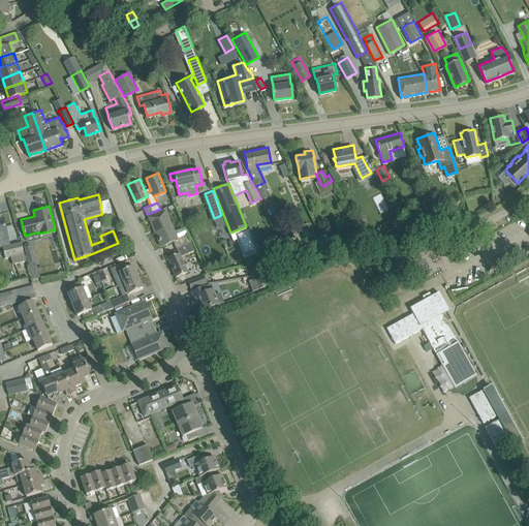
[(173,240),(176,246),(190,240),(187,231),(177,237),(164,209),(149,216),(161,244),(173,240)]
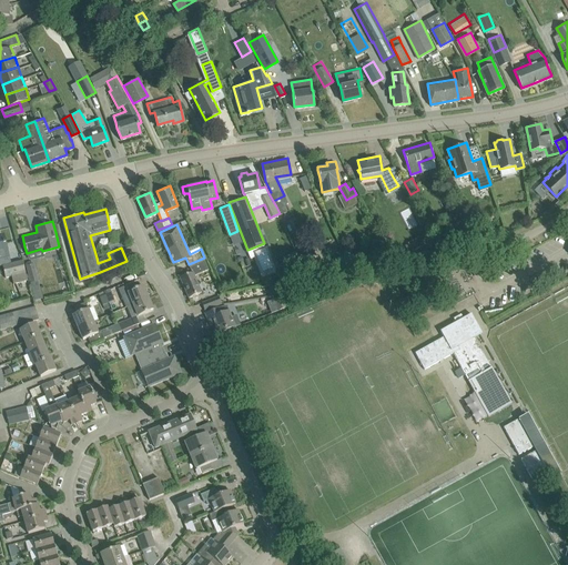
[(493,229),(495,236),(506,232),(504,225),(493,229)]
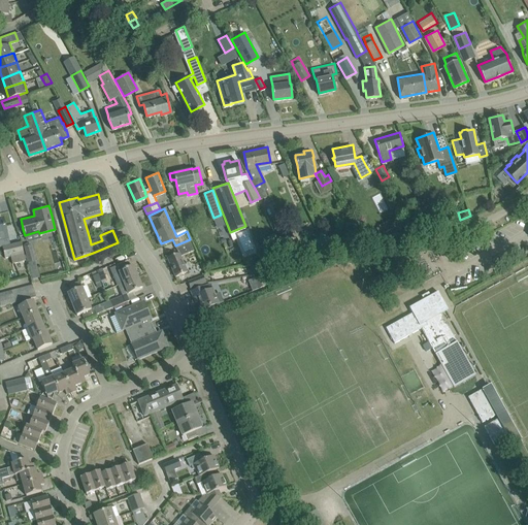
[(0,218),(0,240),(4,256),(9,255),(11,262),(21,260),(25,259),(23,251),(21,240),(9,243),(2,218),(0,218)]
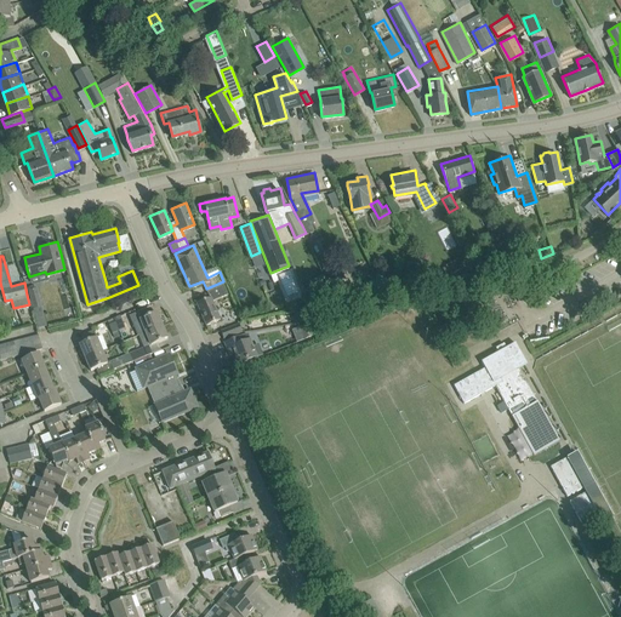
[(323,264),(328,278),(336,275),(330,262),(323,264)]
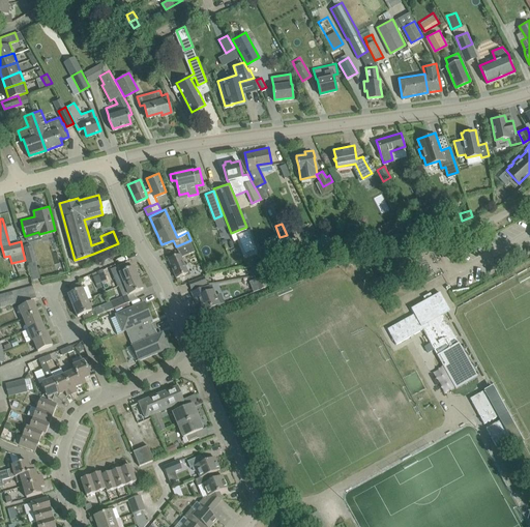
[(241,239),(235,242),(238,250),(244,246),(241,239)]
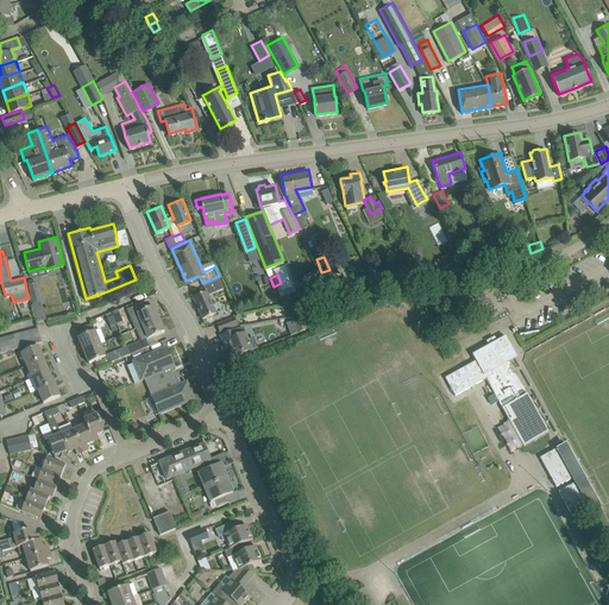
[(219,276),(202,283),(206,290),(193,295),(202,317),(215,312),(208,292),(224,287),(219,276)]
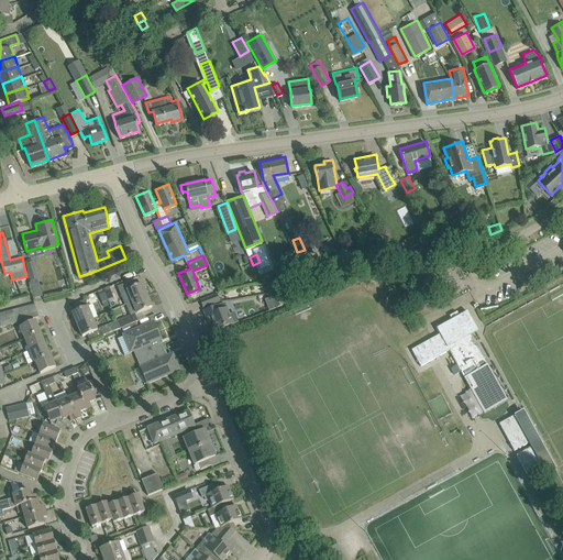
[(26,259),(25,261),(26,265),(30,280),(37,277),(34,263),(33,259),(31,257),(26,259)]
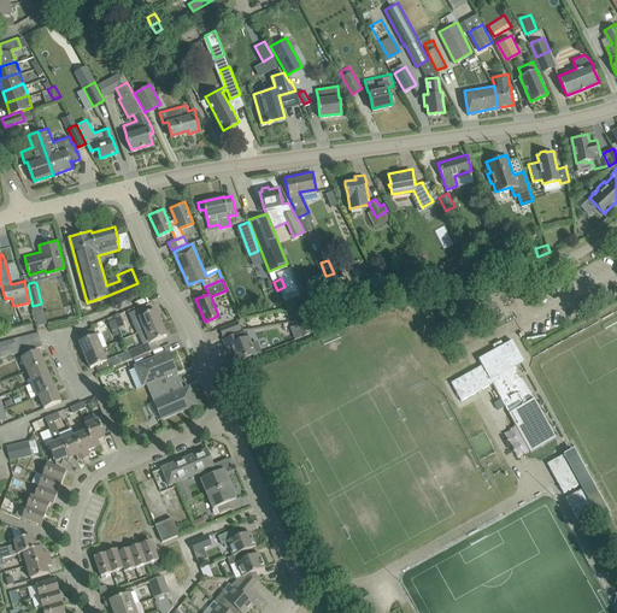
[(139,314),(131,318),(137,330),(160,320),(156,308),(152,310),(150,302),(136,307),(139,314)]
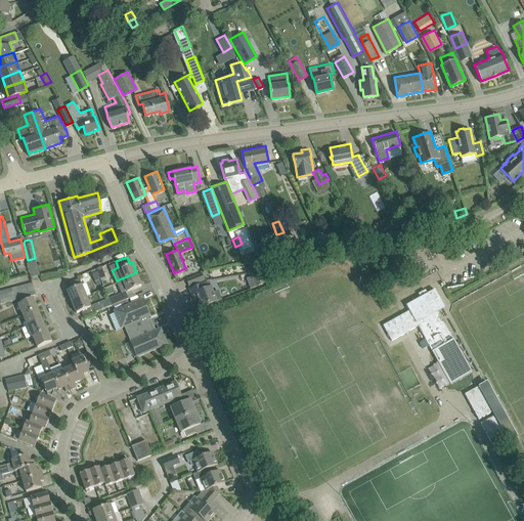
[(186,277),(188,284),(204,277),(202,271),(186,277)]
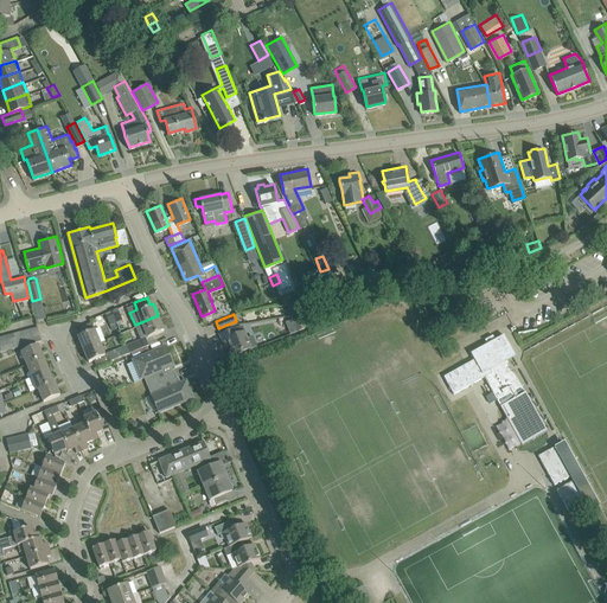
[(286,320),(291,332),(305,326),(300,314),(286,320)]
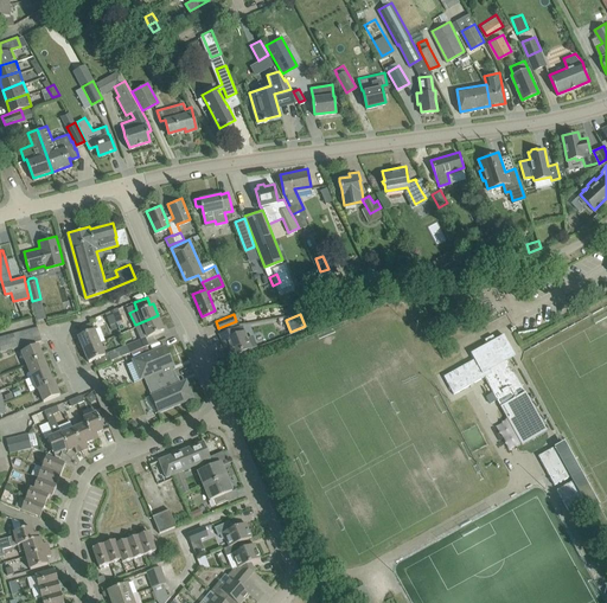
[(135,325),(140,337),(126,344),(129,351),(131,350),(131,351),(147,344),(146,342),(147,342),(145,335),(147,334),(147,335),(164,328),(158,315),(135,325)]
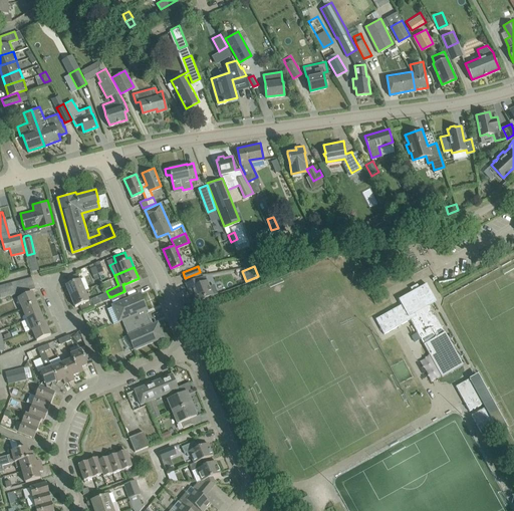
[(194,290),(197,299),(217,291),(214,283),(209,284),(205,274),(186,282),(190,292),(194,290)]
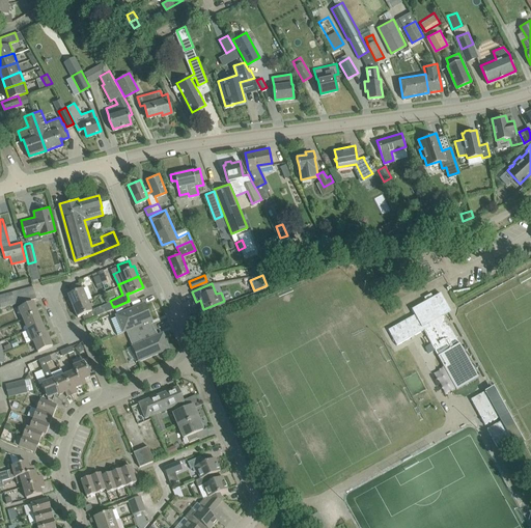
[(0,306),(26,300),(35,297),(32,284),(22,287),(0,293),(0,306)]
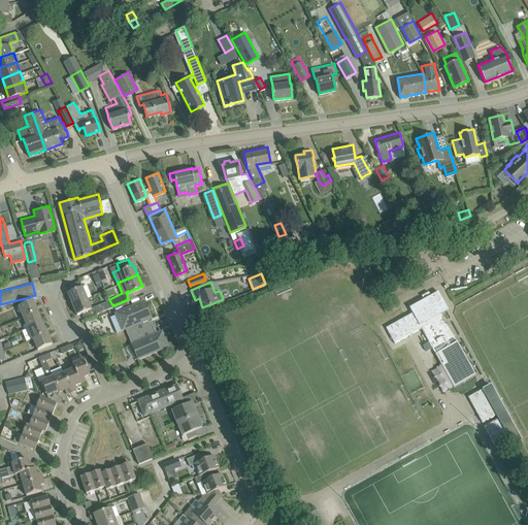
[(67,291),(72,302),(86,296),(81,285),(67,291)]
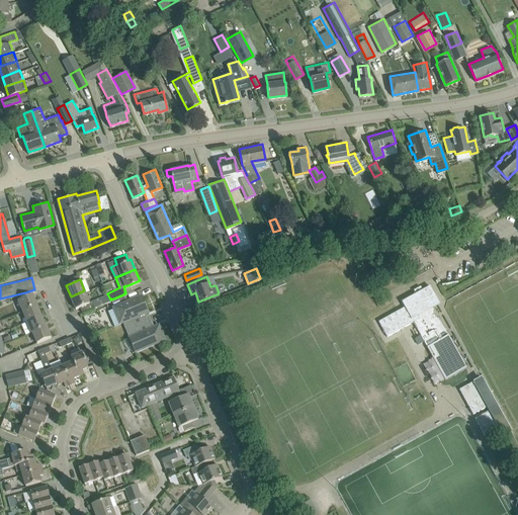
[(420,284),(413,288),(415,291),(402,299),(405,305),(378,320),(386,335),(413,320),(420,334),(424,339),(445,378),(465,366),(432,306),(439,302),(429,284),(422,288),(420,284)]
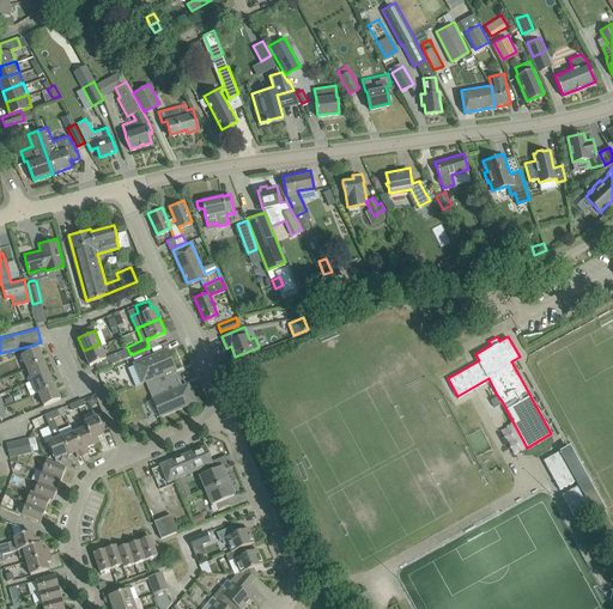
[(99,343),(84,351),(89,364),(105,357),(99,343)]
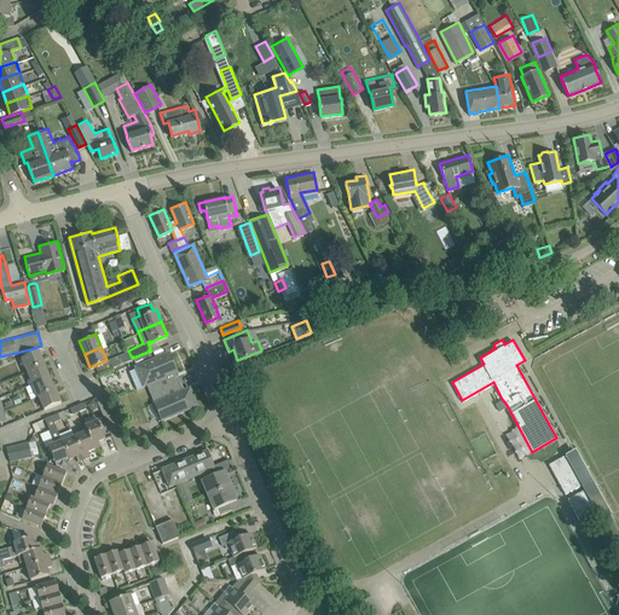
[(21,357),(27,370),(44,363),(38,349),(21,357)]
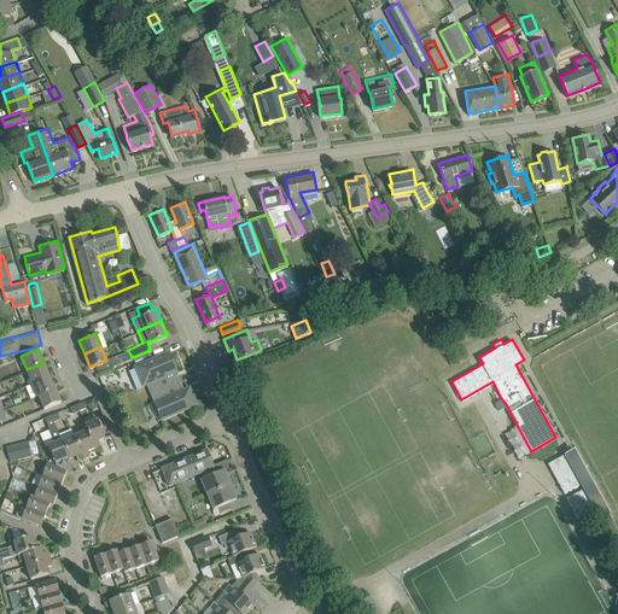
[(109,357),(112,366),(132,357),(128,350),(109,357)]
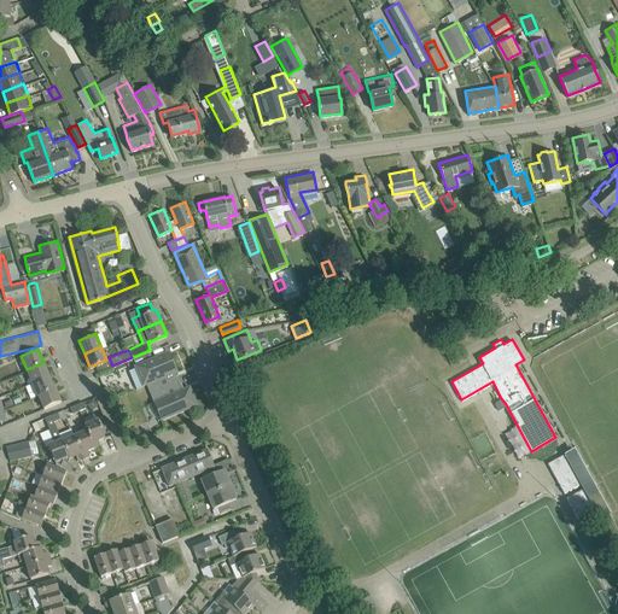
[(168,350),(152,357),(150,350),(133,357),(136,363),(134,364),(143,384),(146,382),(161,376),(162,380),(176,374),(174,370),(176,369),(168,350)]
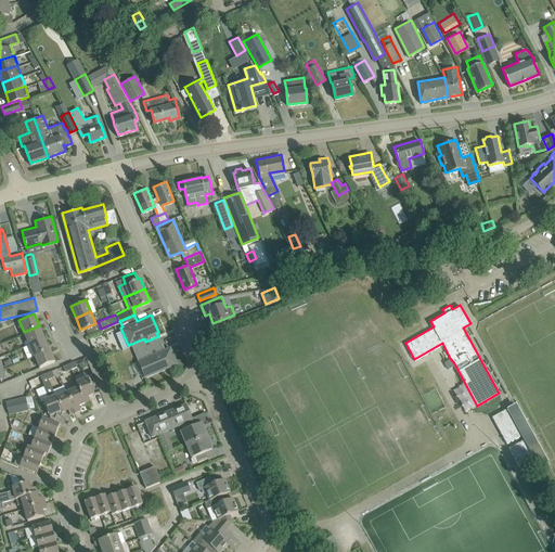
[(24,332),(28,343),(43,337),(39,325),(24,332)]
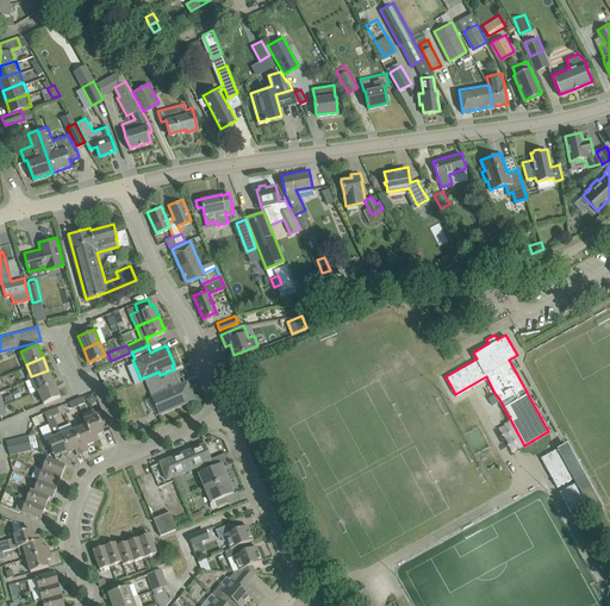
[(159,372),(144,378),(153,394),(151,395),(159,413),(194,398),(187,380),(180,383),(174,369),(160,375),(159,372)]
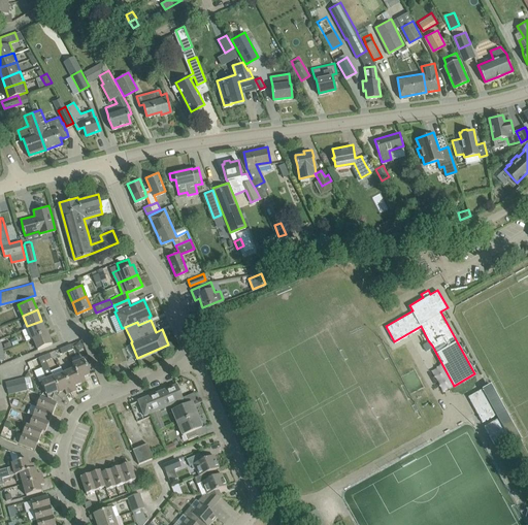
[(27,326),(32,337),(46,331),(46,330),(45,331),(41,321),(27,326)]
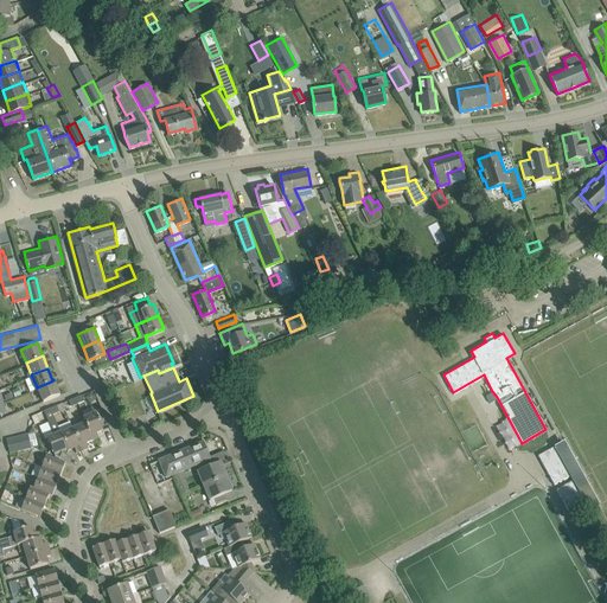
[(53,380),(37,387),(38,387),(43,399),(59,393),(53,380)]
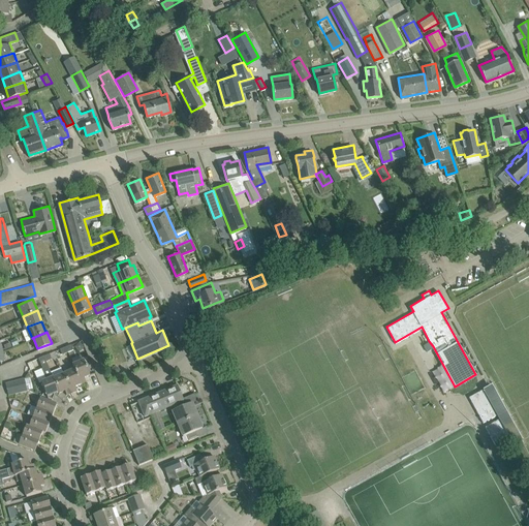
[(429,341),(424,344),(427,349),(433,346),(429,341)]
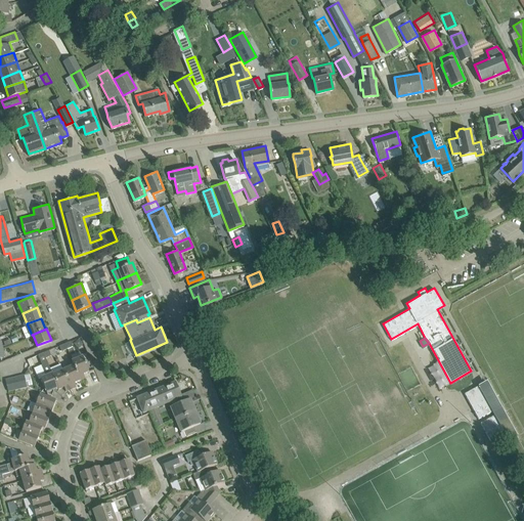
[(45,356),(43,351),(38,353),(42,362),(41,363),(46,375),(41,377),(47,392),(51,394),(53,389),(53,388),(57,386),(51,372),(52,372),(45,356)]
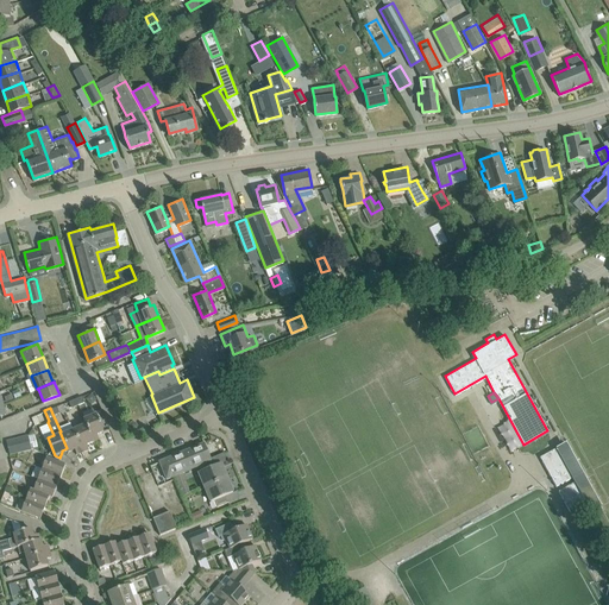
[(102,429),(95,413),(82,417),(85,422),(92,440),(93,440),(93,439),(99,436),(96,432),(102,429)]
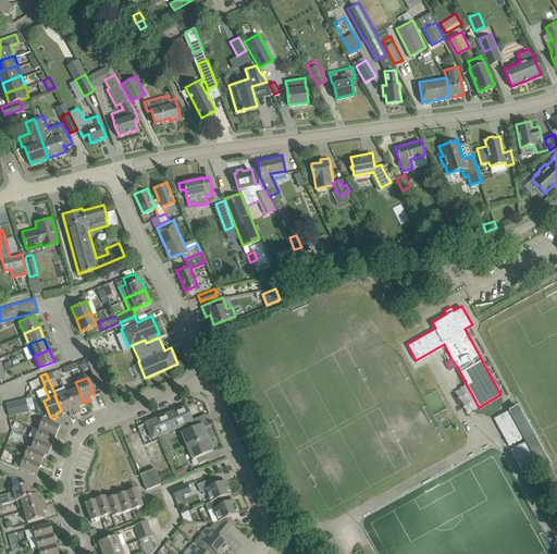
[(84,403),(77,386),(66,391),(75,411),(81,409),(78,405),(84,403)]
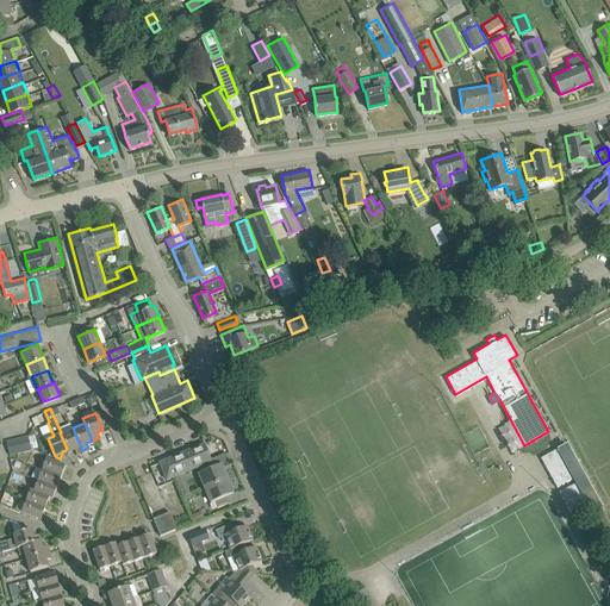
[(6,439),(10,453),(31,448),(31,447),(39,450),(32,426),(27,435),(27,433),(6,439)]
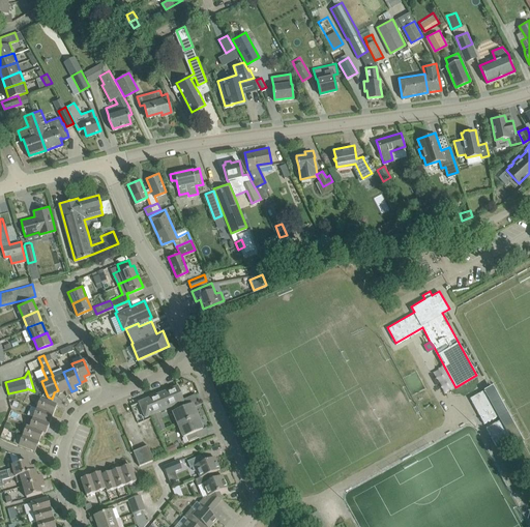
[(63,372),(53,376),(52,376),(58,390),(59,391),(64,389),(66,393),(71,391),(63,372)]
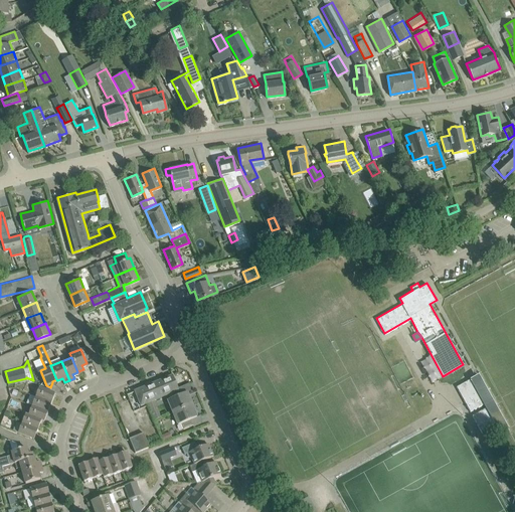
[(456,385),(470,409),(483,402),(485,406),(472,413),(486,439),(499,432),(506,428),(508,432),(511,431),(477,368),(474,369),(477,374),(474,375),(465,380),(456,385)]
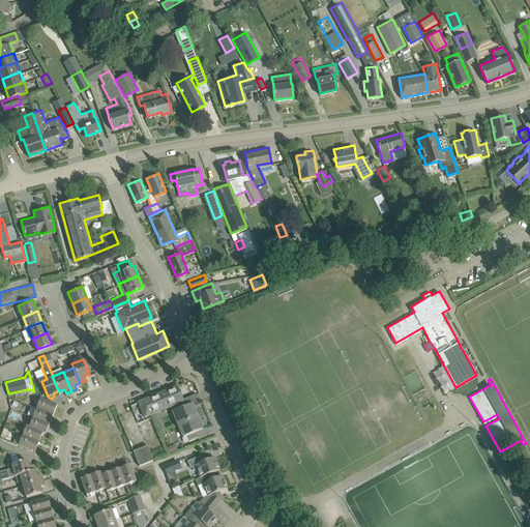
[(144,415),(174,404),(183,400),(177,384),(139,401),(143,410),(144,415)]
